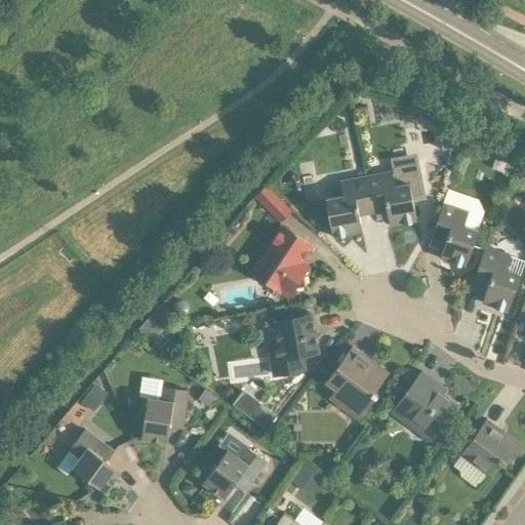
[(451,131),(439,134),(442,150),(454,148),(451,131)]
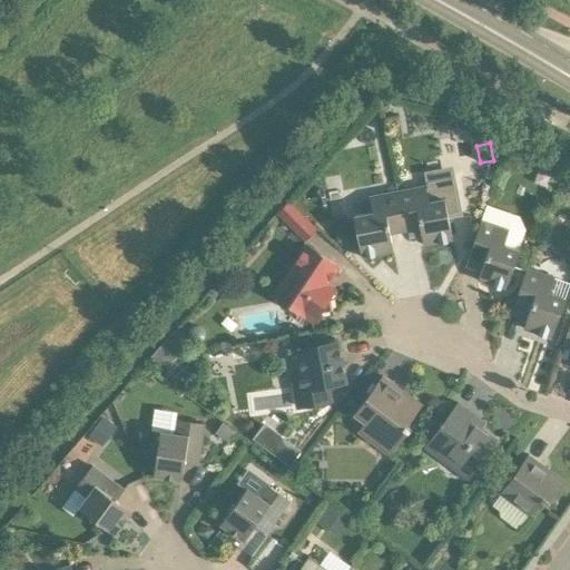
[(396,193),(404,232),(419,229),(422,246),(451,241),(446,216),(460,214),(452,178),(426,183),(426,190),(425,190),(424,187),(396,193)]
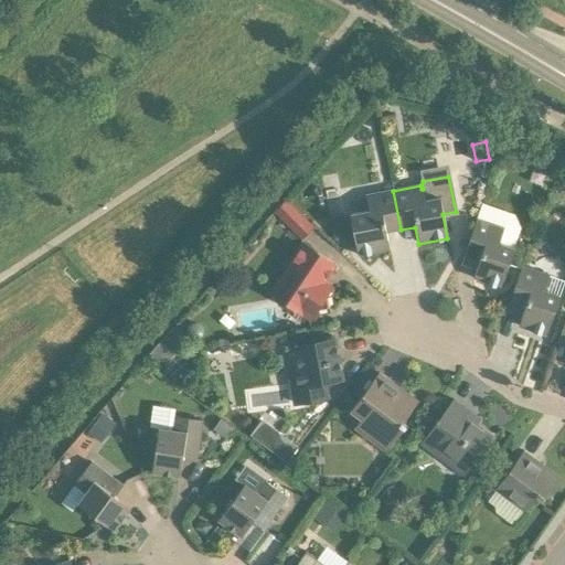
[(385,233),(401,230),(393,191),(364,196),(368,212),(349,215),(356,256),(388,249),(385,233)]
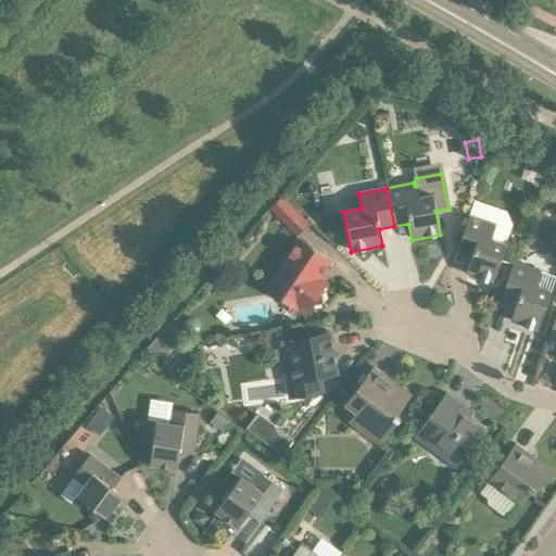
[(297,236),(307,225),(280,198),(269,209),(297,236)]
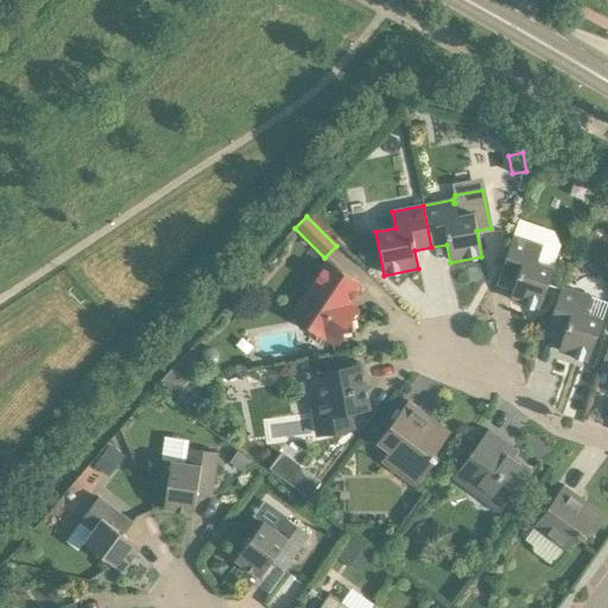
[(355,239),(359,258),(373,255),(369,236),(355,239)]
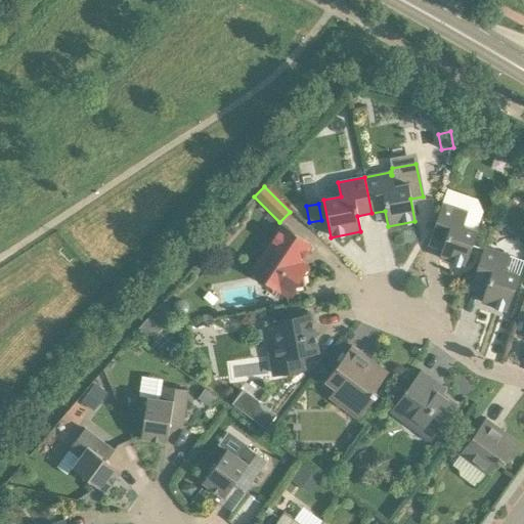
[(464,267),(476,231),(462,226),(467,213),(441,204),(429,238),(443,244),(438,259),(464,267)]
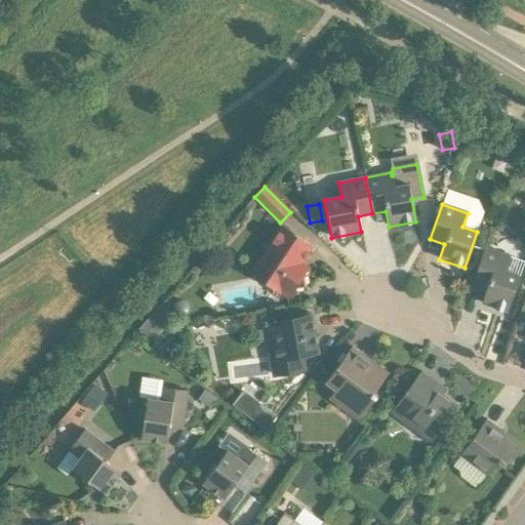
[(293,288),(304,287),(301,277),(300,276),(306,268),(298,263),(310,247),(281,228),(251,272),(287,295),(292,287),(293,288)]
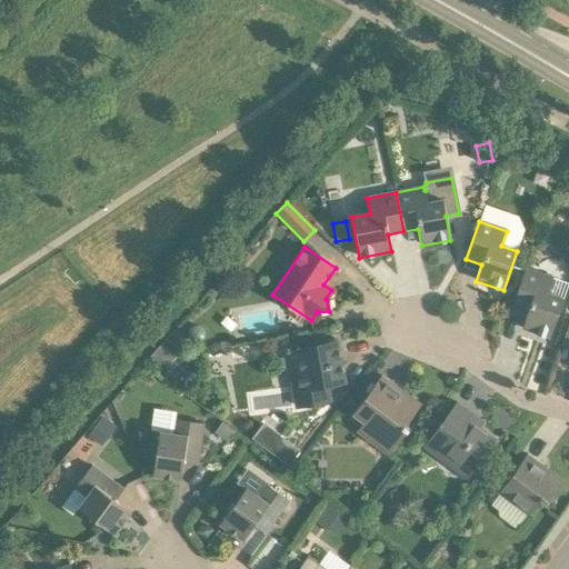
[(549,339),(562,299),(547,295),(552,279),(525,270),(511,308),(527,312),(521,329),(549,339)]
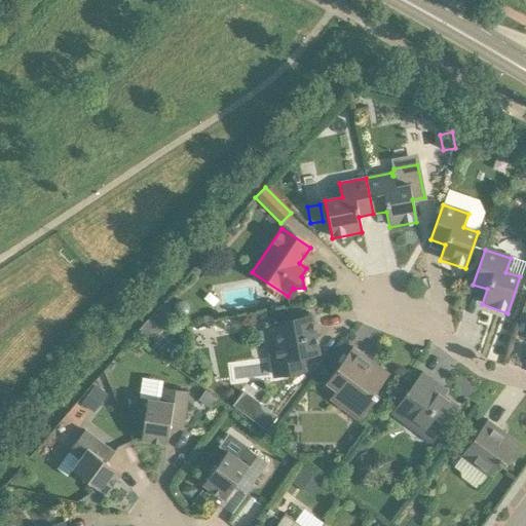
[(274,376),(303,371),(301,357),(317,353),(310,316),(286,322),(287,326),(274,328),(277,346),(268,347),(274,376)]
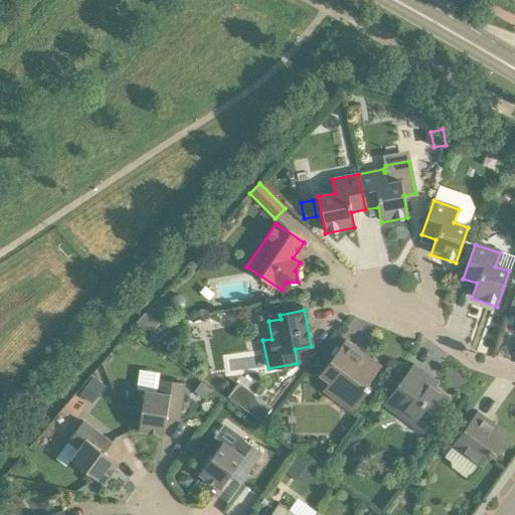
[(351,412),(357,404),(369,388),(366,385),(380,367),(344,341),(319,375),(329,383),(323,391),(351,412)]
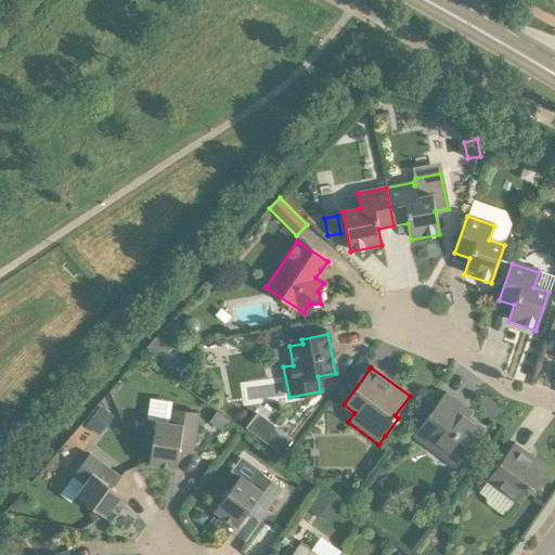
[(454,467),(481,430),(454,411),(459,404),(444,394),(413,437),(454,467)]
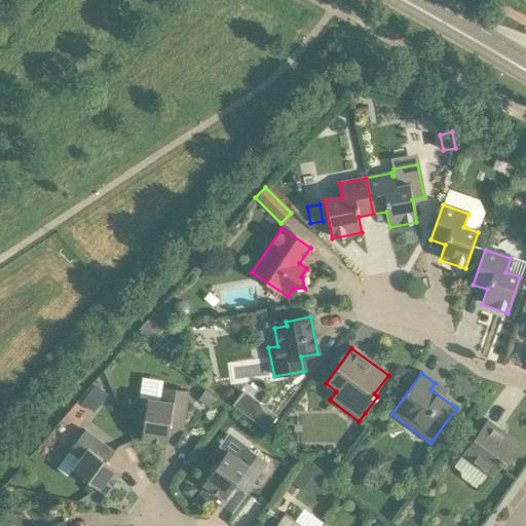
[(182,428),(187,392),(162,388),(160,402),(147,400),(141,441),(166,445),(170,427),(182,428)]
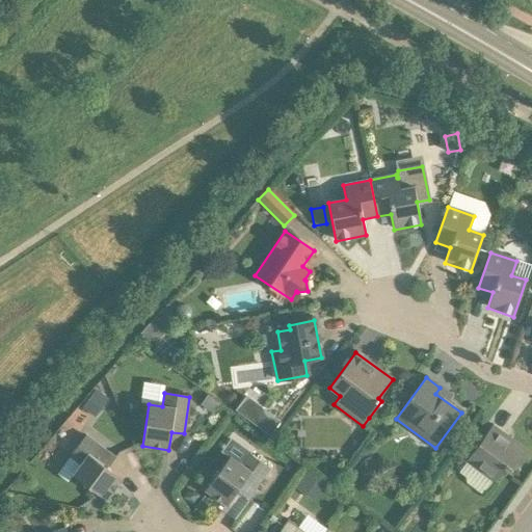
[(78,407),(89,417),(100,402),(89,395),(88,394),(78,407)]
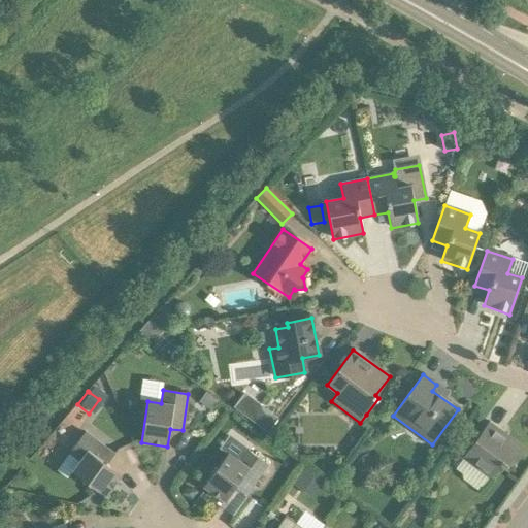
[(219,401),(205,392),(199,401),(211,410),(219,401)]
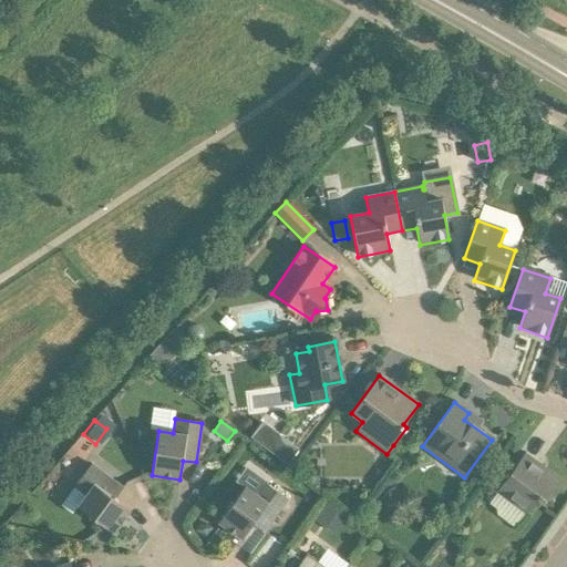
[(299,449),(280,434),(269,451),(288,464),(299,449)]
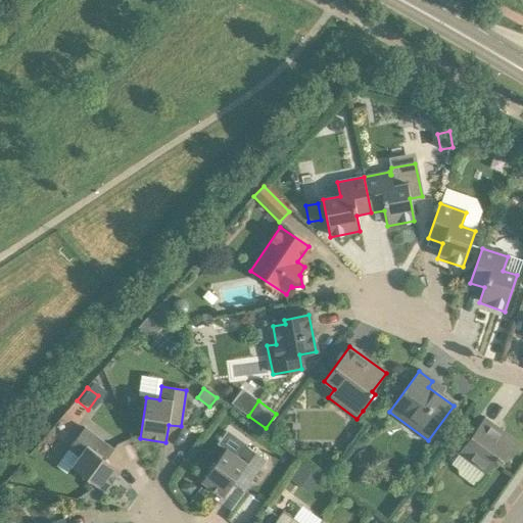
[(502,464),(517,442),(483,419),(458,455),(485,475),(496,460),(502,464)]
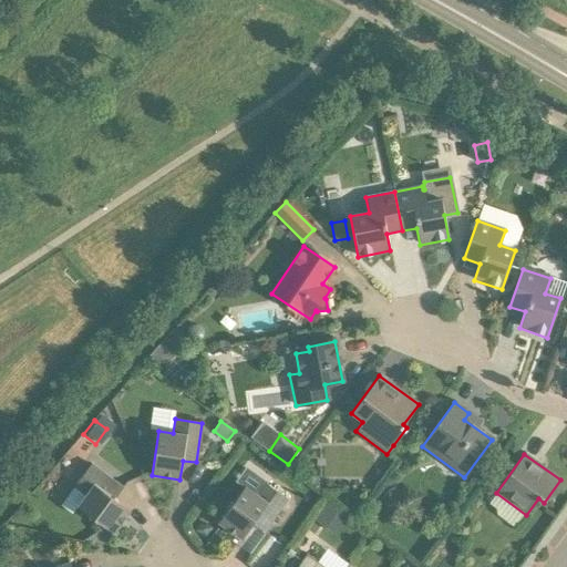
[(113,533),(130,511),(114,500),(123,488),(90,464),(74,487),(85,495),(78,507),(113,533)]
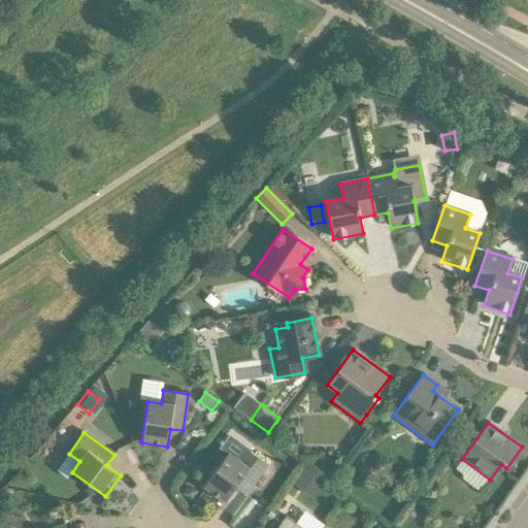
[(267,465),(246,450),(237,461),(227,453),(203,487),(225,502),(235,488),(245,495),(267,465)]
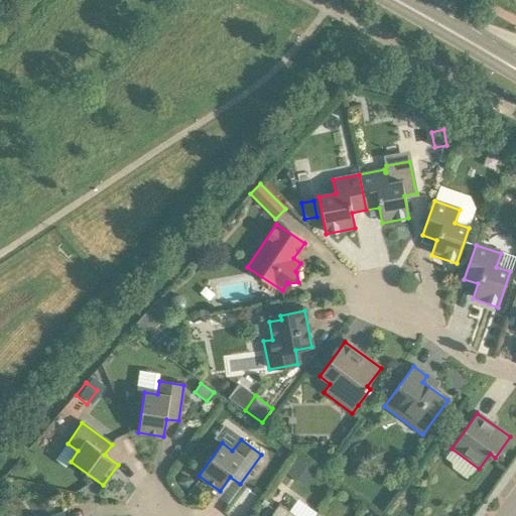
[(314,472),(295,458),(284,473),(303,487),(314,472)]
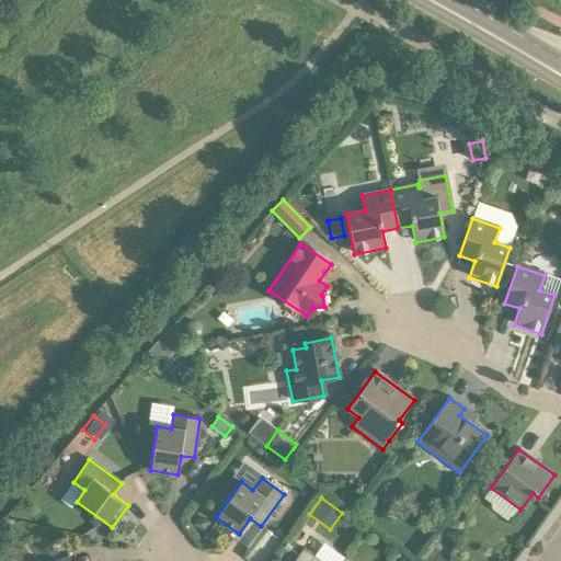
[(193,525),(203,531),(210,522),(204,517),(197,518),(193,525)]
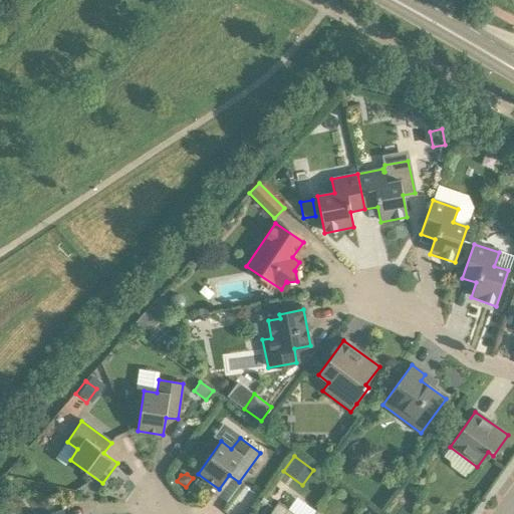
[(55,494),(46,498),(49,507),(58,503),(55,494)]
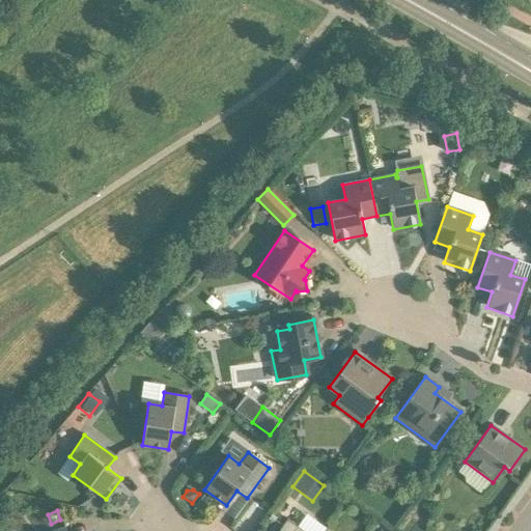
[(303,530),(287,520),(278,530),(303,530)]
